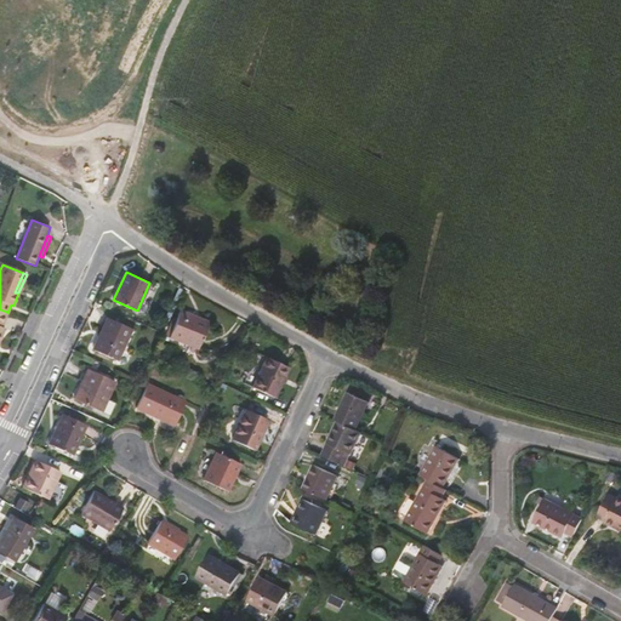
[(180,311),(170,336),(199,348),(209,323),(180,311)]
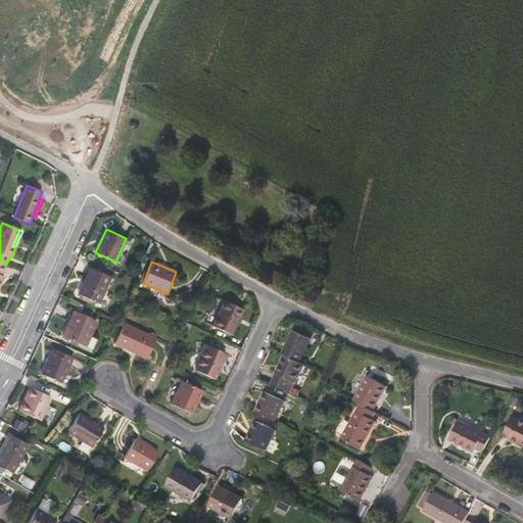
[(111,277),(91,267),(79,294),(98,303),(111,277)]
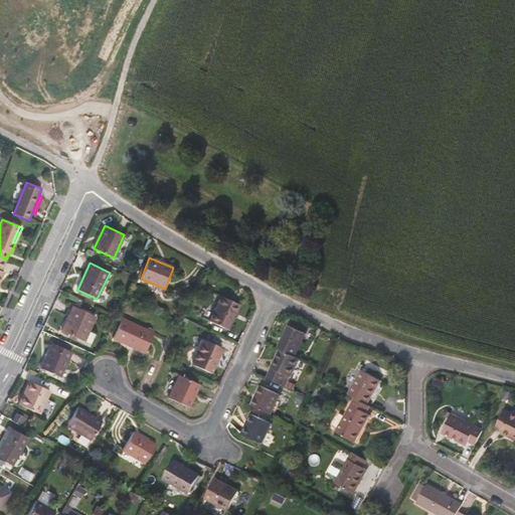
[(239,305),(220,296),(209,321),(228,330),(239,305)]
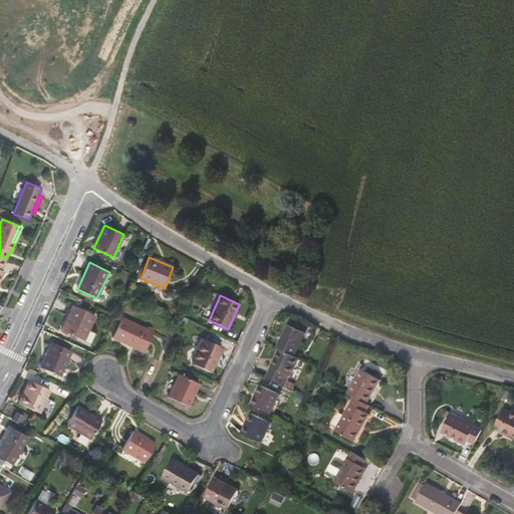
[(95,315),(73,305),(62,330),(83,340),(95,315)]
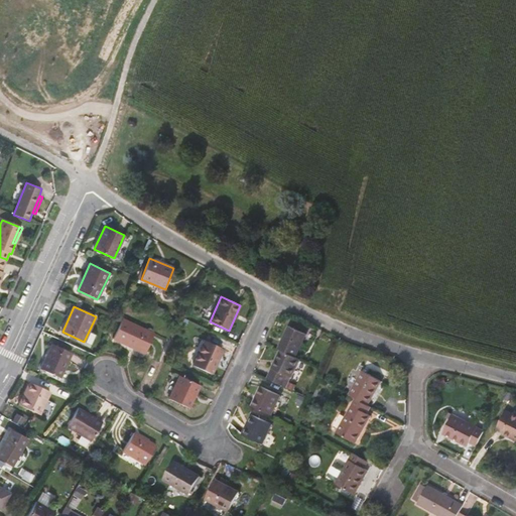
[(122,318),(113,339),(145,353),(154,334),(122,318)]
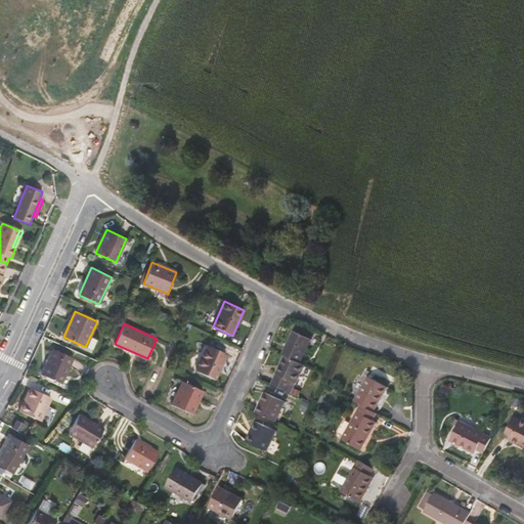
[(294,332),(284,354),(285,355),(301,362),(311,339),(294,332)]
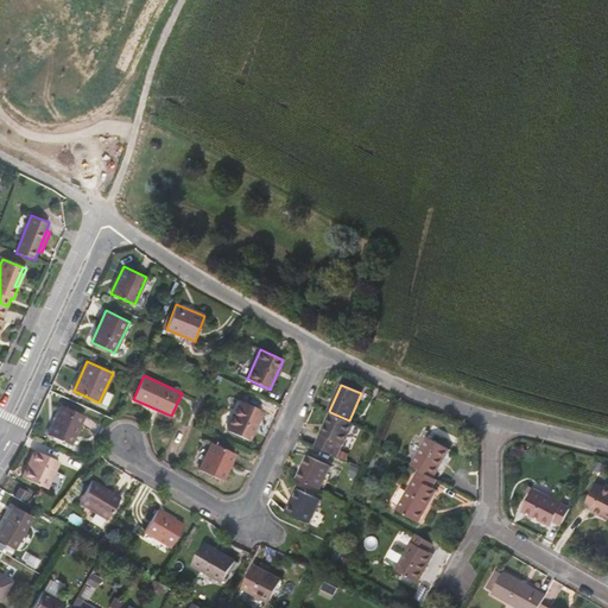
[(263,412),(240,401),(227,430),(248,441),(263,412)]
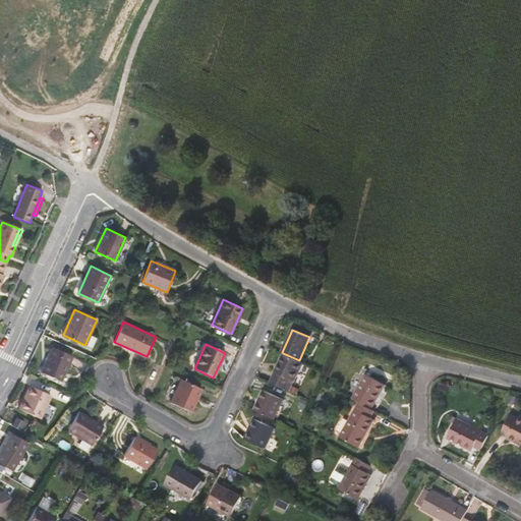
[(53,348),(42,371),(61,381),(72,357),(53,348)]
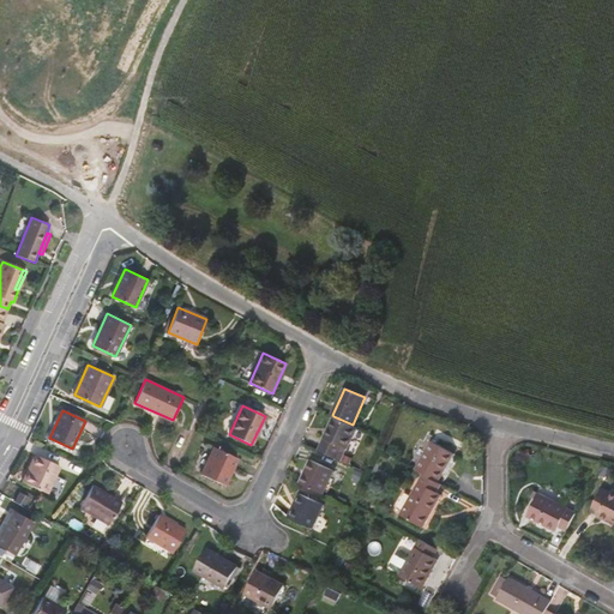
[(353,425),(333,416),(318,450),(341,461),(356,427),(353,425)]
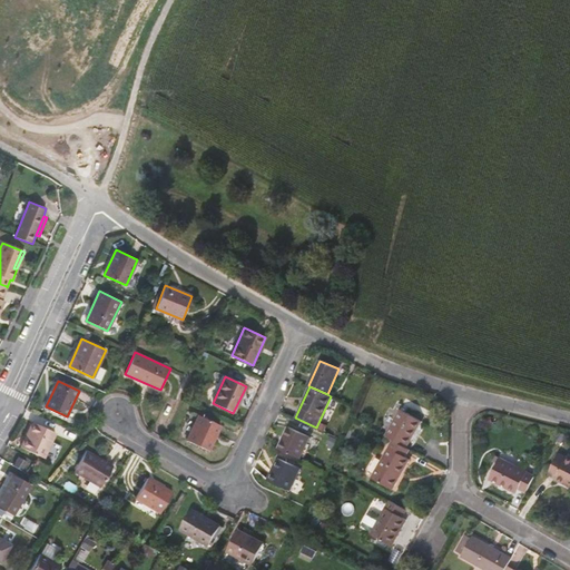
[(78,400),(90,404),(94,395),(81,391),(78,400)]
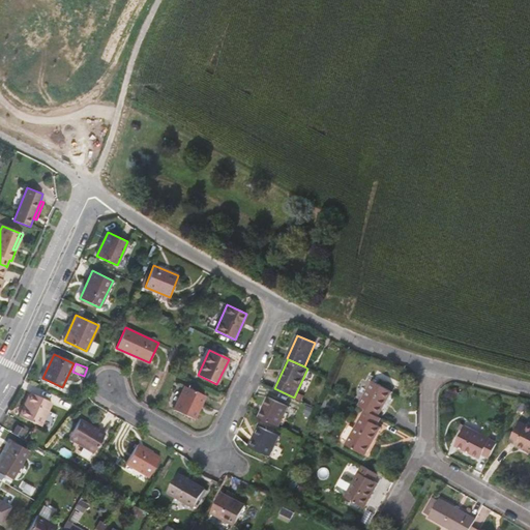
[(373,380),(358,405),(365,409),(379,416),(392,391),(373,380)]
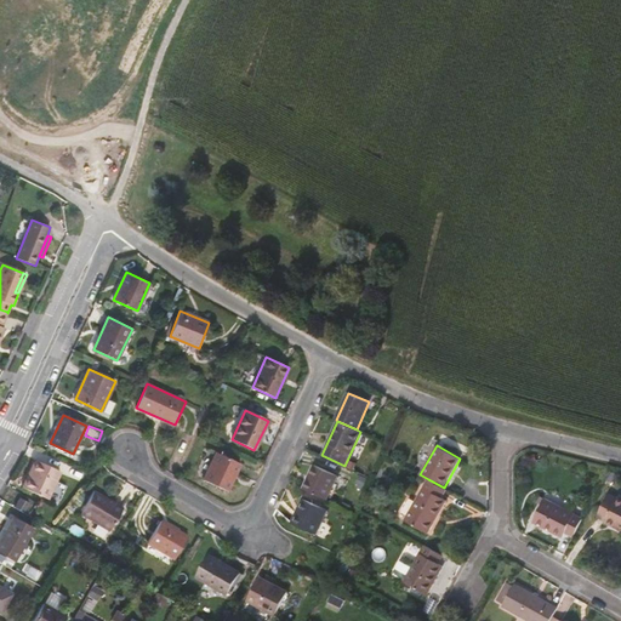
[(240,463),(216,451),(203,479),(228,491),(240,463)]
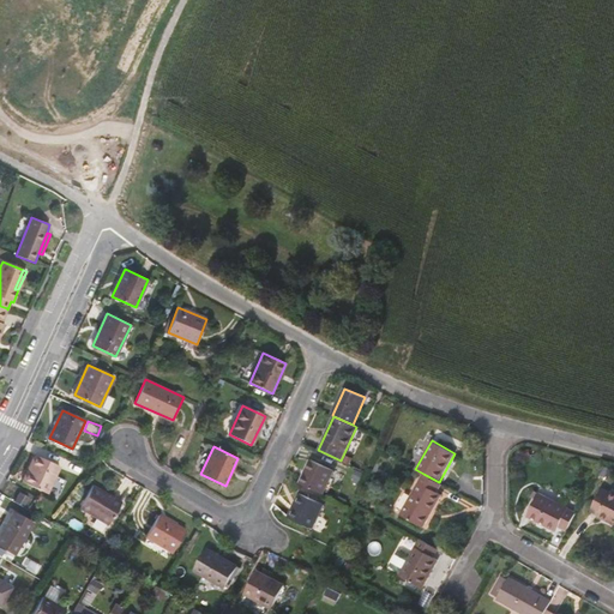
[(35,455),(23,482),(47,493),(60,465),(35,455)]
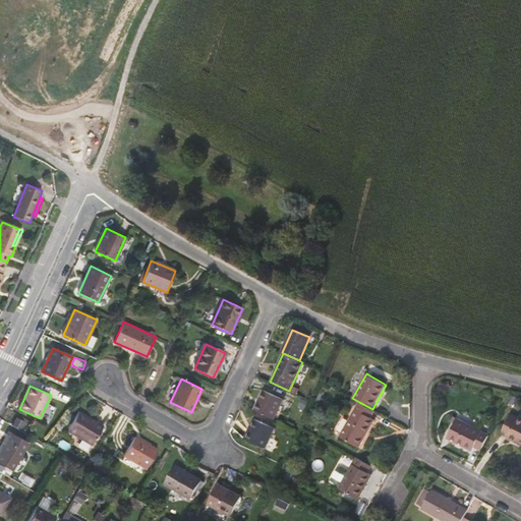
[(254,410),(274,419),(284,399),(264,390),(254,410)]
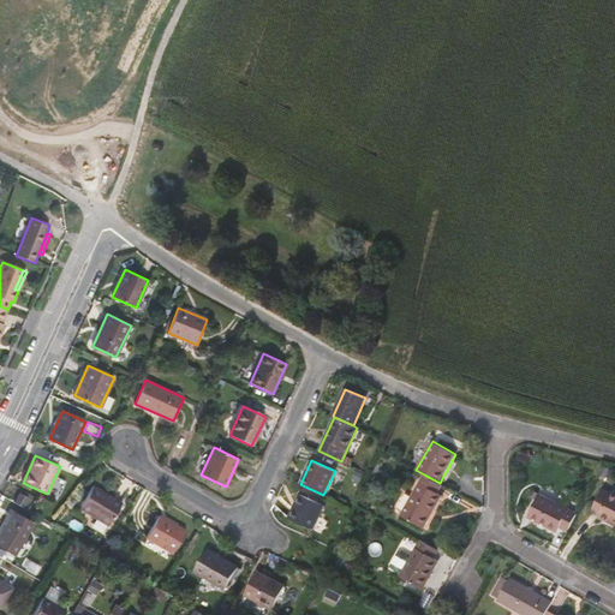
[(353,476),(364,482),(368,475),(356,470),(353,476)]
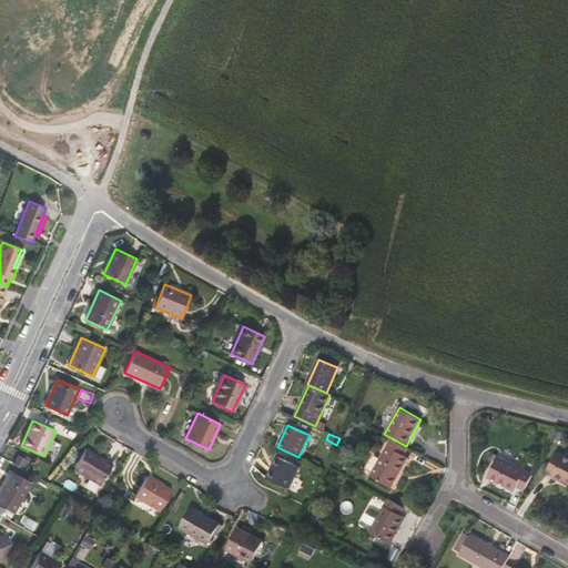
[(392,438),(371,476),(392,488),(408,457),(405,456),(409,448),(406,446),(392,438)]
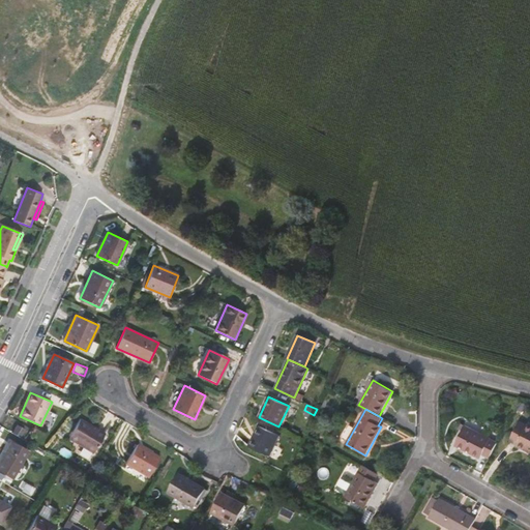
[(81,418),(68,438),(93,453),(106,433),(81,418)]
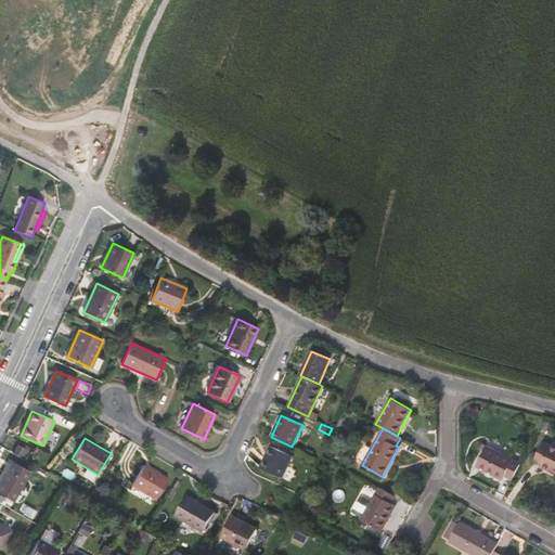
[(541,466),(554,474),(554,446),(552,444),(551,446),(544,441),(533,462),(541,465),(541,466)]
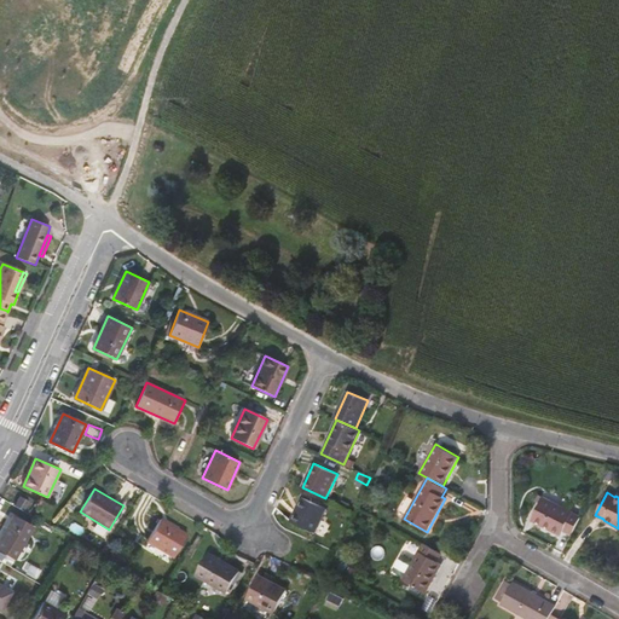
[(19,496),(15,504),(24,510),(29,502),(19,496)]
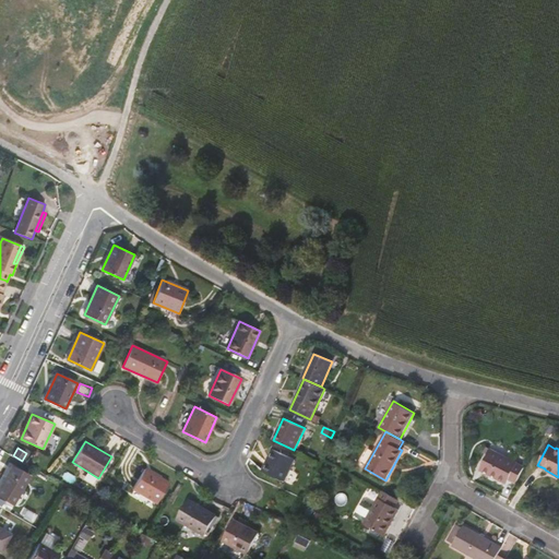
[(285,482),(295,460),(273,449),(262,472),(285,482)]
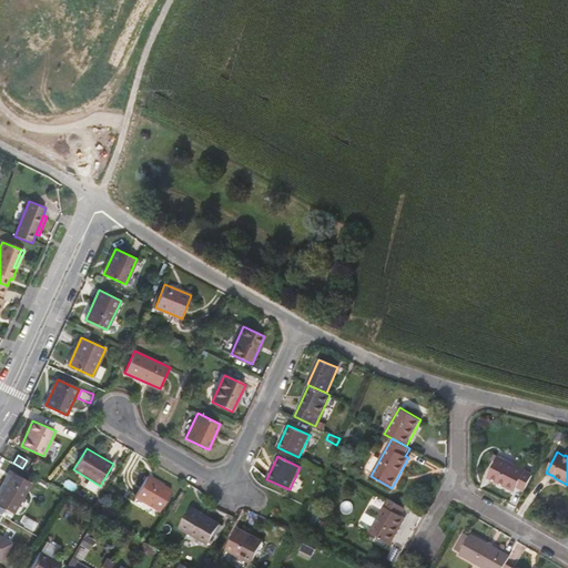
[(524,492),(533,474),(498,456),(487,478),(515,493),(517,488),(524,492)]
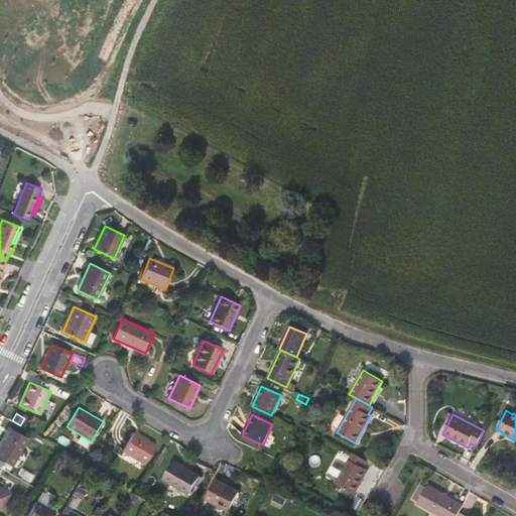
[(0,459),(11,466),(27,439),(11,430),(0,448),(0,459)]
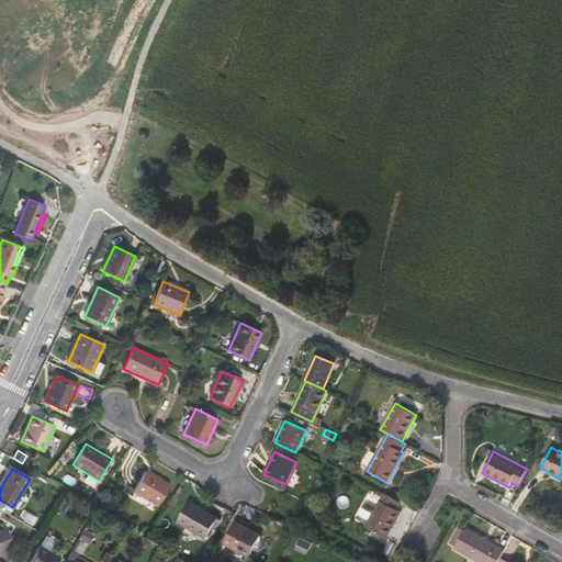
[(146,471),(134,492),(158,506),(170,485),(146,471)]
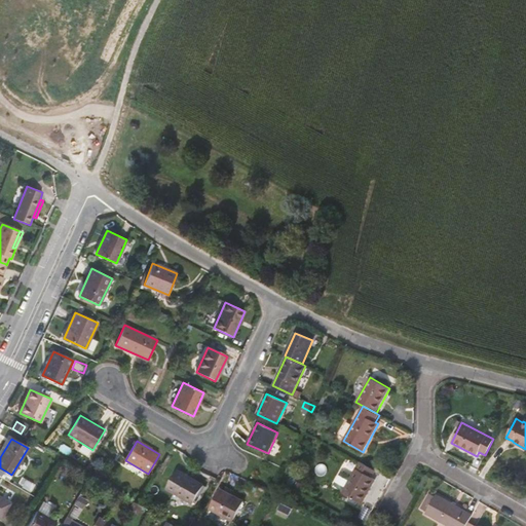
[(376,471),(360,461),(351,478),(343,473),(340,474),(335,483),(335,486),(343,491),(342,493),(361,504),(375,479),(372,478),(376,471)]
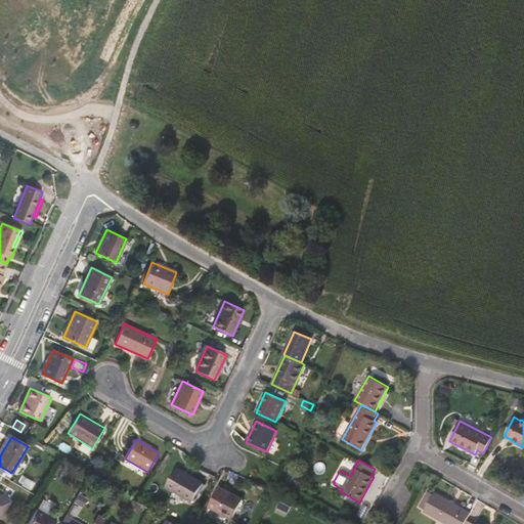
[(177,468),(166,487),(192,503),(204,483),(177,468)]
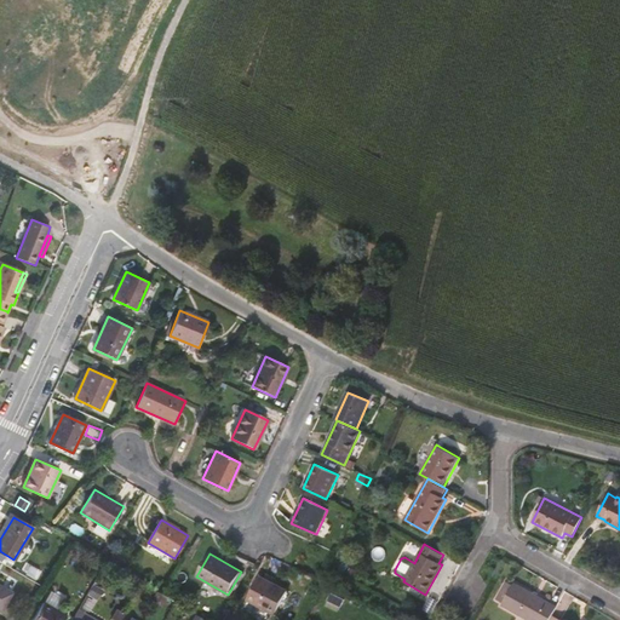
[(259,575),(247,600),(275,615),(287,591),(259,575)]
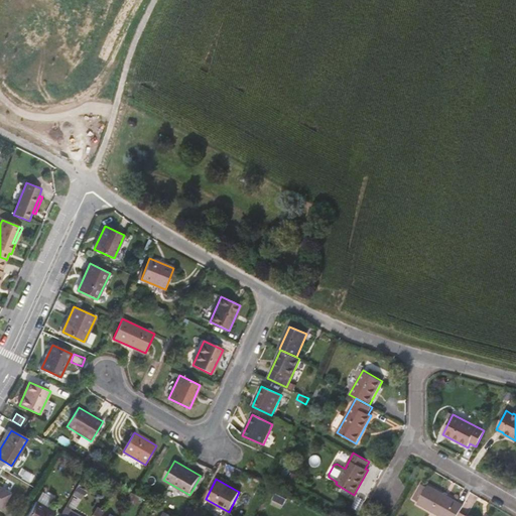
[(458,515),(460,512),(464,505),(427,485),(416,504),(437,515),(458,515)]
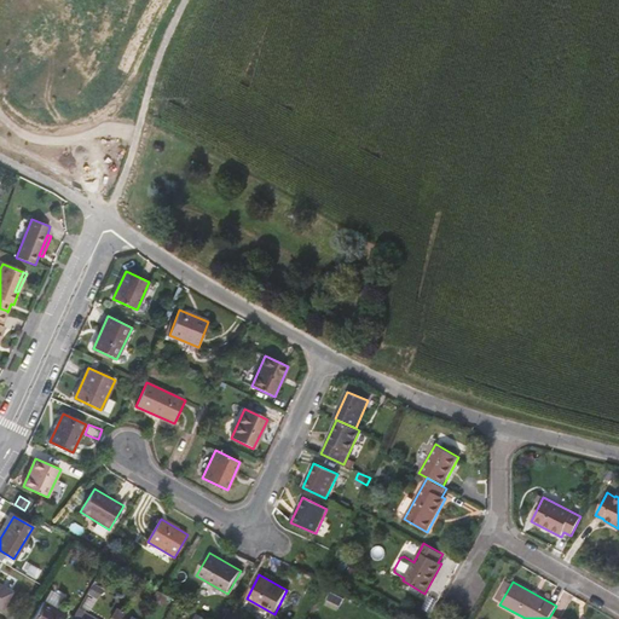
[(0,609),(0,611),(11,593),(0,585),(0,609)]
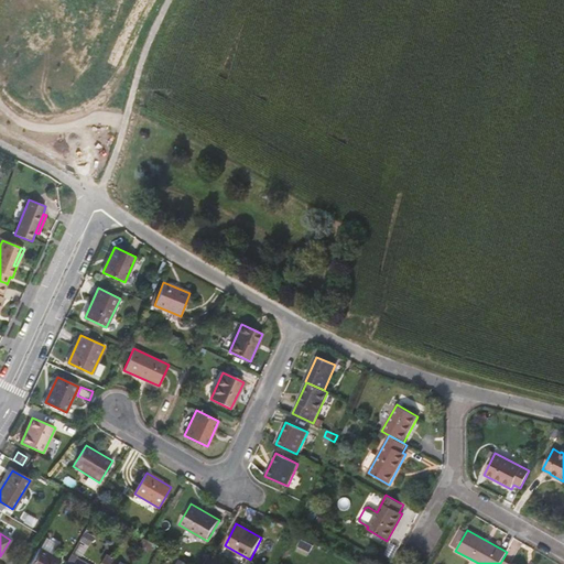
[(160,537),(156,542),(162,545),(165,540),(160,537)]
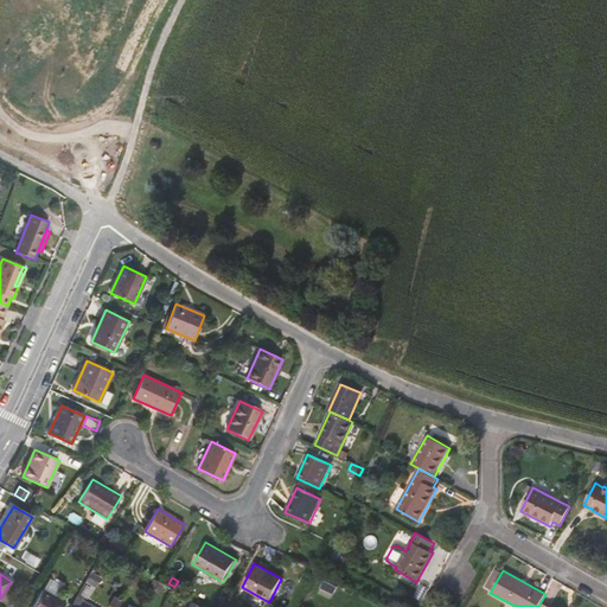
[(49,579),(31,606),(63,606),(65,604),(56,596),(62,587),(49,579)]
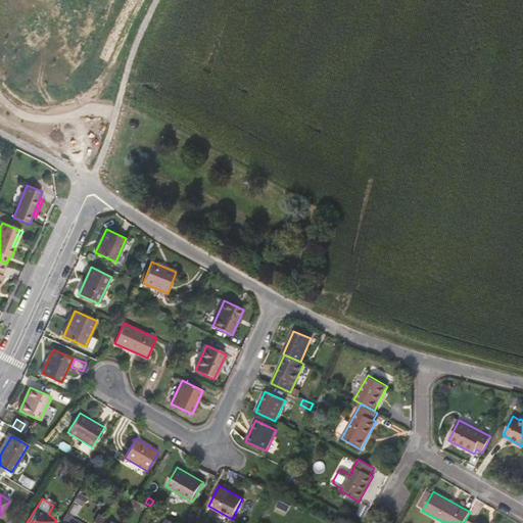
[(140,506),(132,502),(129,510),(136,514),(140,506)]
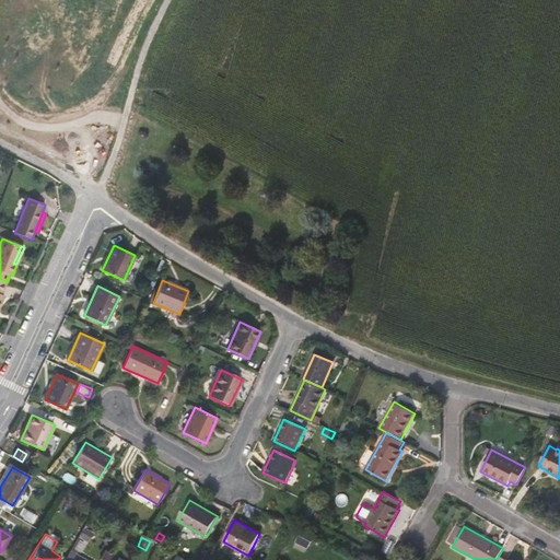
All buildings are outlined.
